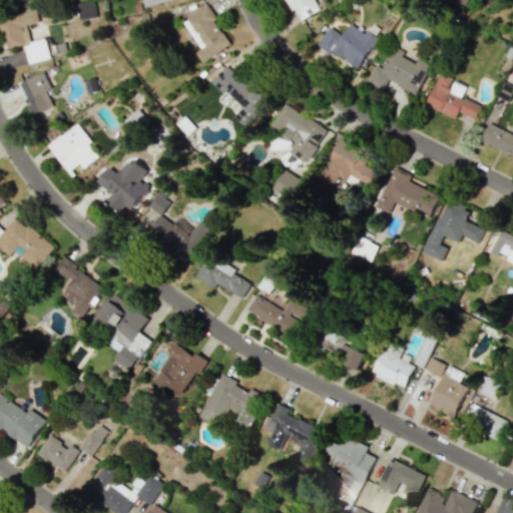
[(286,0),(296,21),(319,10),(314,0),(286,0)]
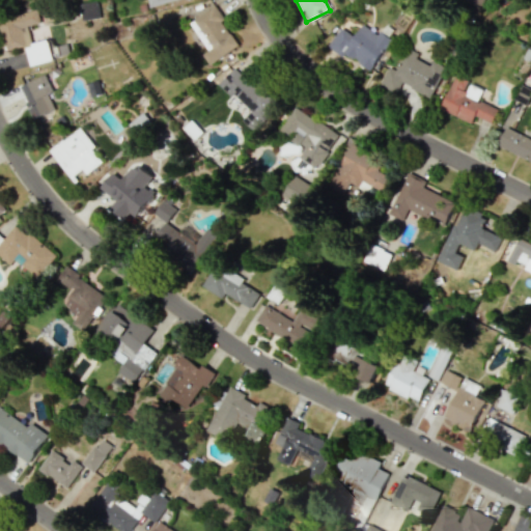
[(99,18),(96,1),(80,4),(82,21),(99,18)]
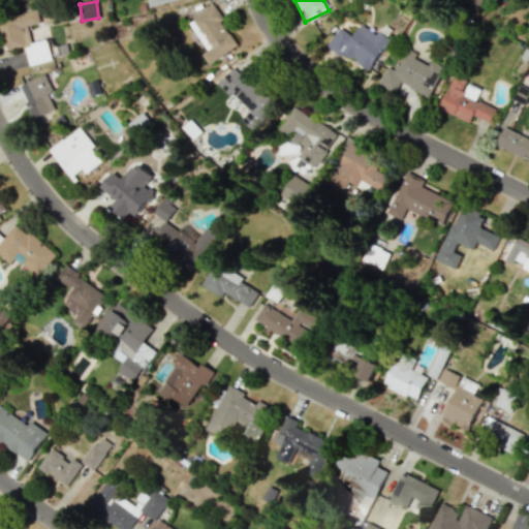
[(207,51),(201,53),(208,64),(237,47),(213,6),(189,21),(207,51)]
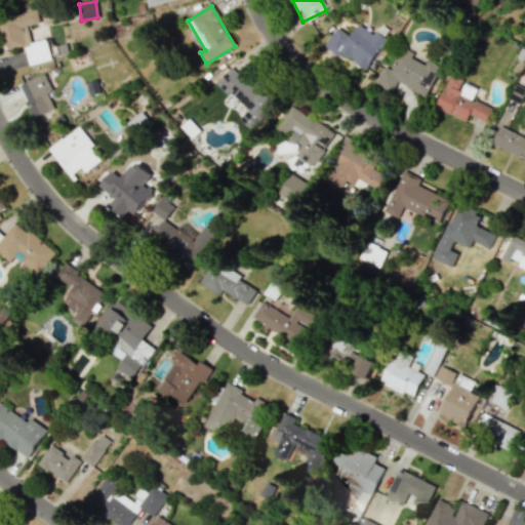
[(0,32),(4,50),(27,45),(31,65),(52,59),(48,39),(31,43),(27,26),(39,23),(37,10),(0,17),(0,32)]
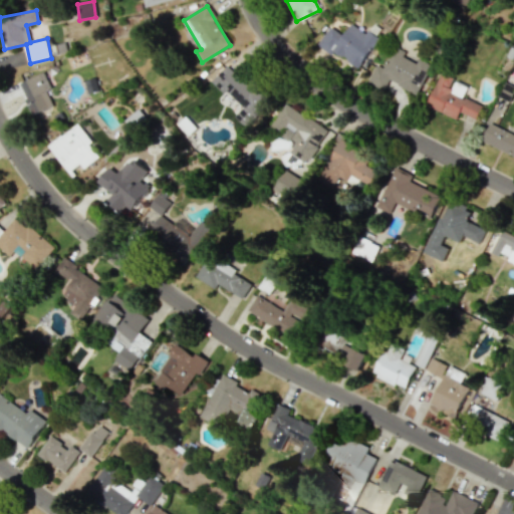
[(378,38),(367,30),(365,34),(350,23),(342,35),(329,26),(316,45),(330,55),(333,50),(357,68),(378,38)]
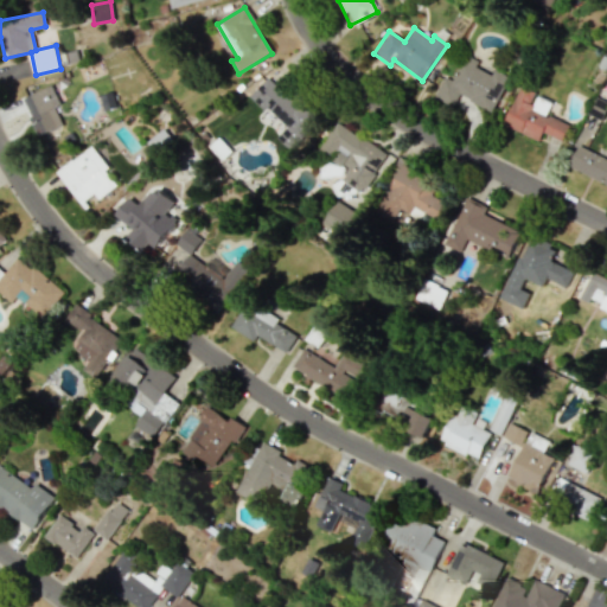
[(493,112),(509,77),(493,70),(491,74),(475,66),(478,61),(464,53),(453,81),(442,76),(434,98),(453,107),(457,96),(493,112)]
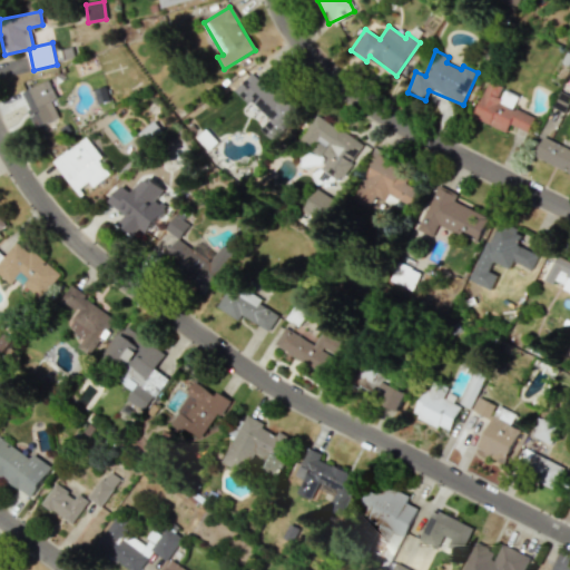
[(234,89),(267,120),(259,129),(273,141),(300,112),(253,69),(234,89)]
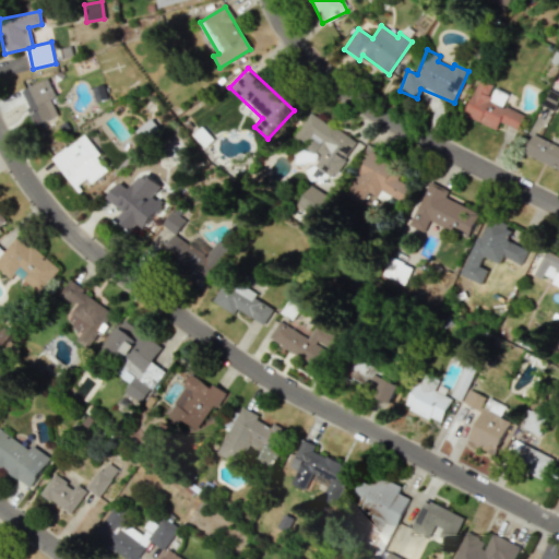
[(58,116),(49,98),(56,95),(47,78),(20,92),(36,126),(58,116)]
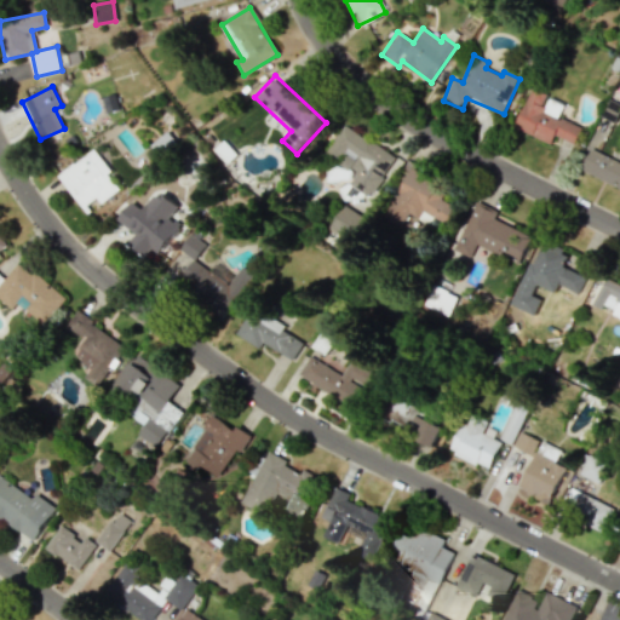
[(515,128),(551,143),(554,136),(579,145),(585,128),(558,118),(563,103),(546,97),(547,93),(530,87),(515,128)]
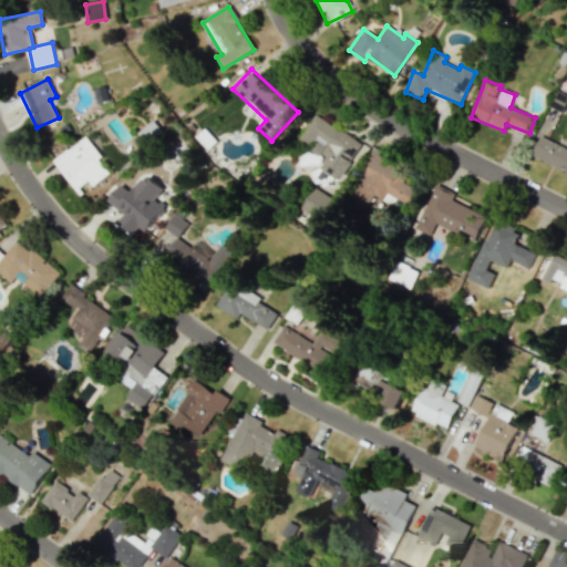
[(362,145),(315,113),(296,140),(325,158),(317,168),(338,183),(362,145)]
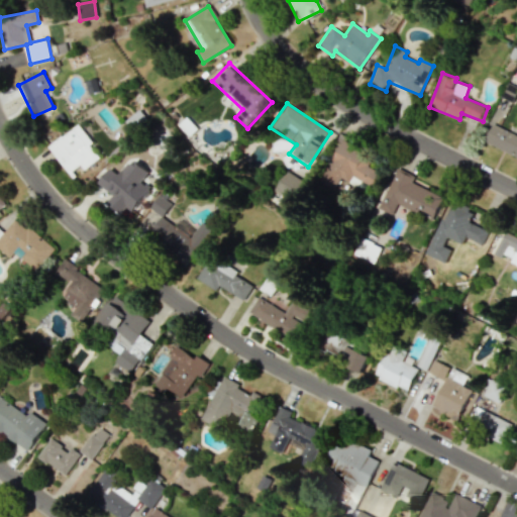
[(484,141),(516,157),(516,129),(515,133),(492,123),(484,141)]
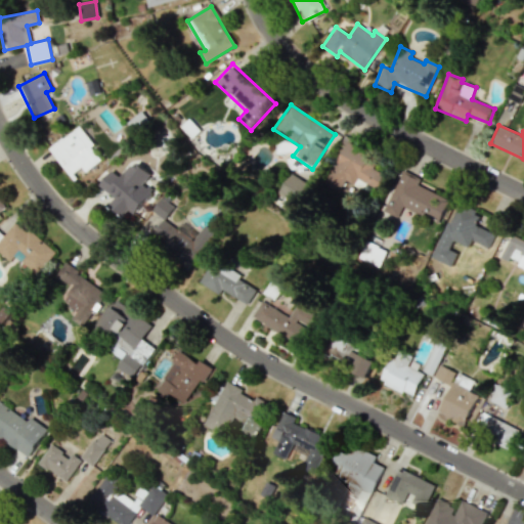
[(70,176),(82,167),(85,172),(102,160),(79,126),(49,146),(70,176)]
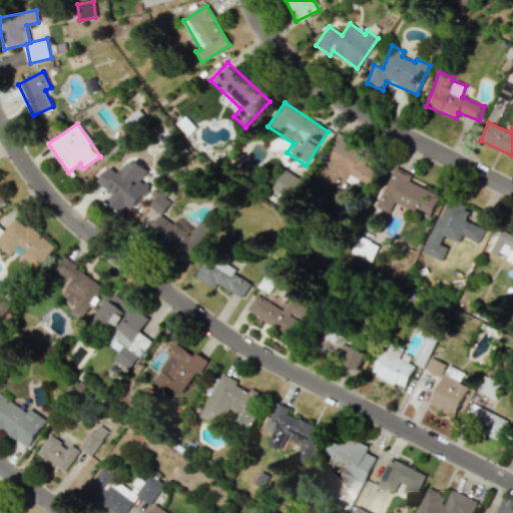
[(331,187),(337,176),(345,180),(348,173),(370,185),(377,171),(363,164),(368,154),(337,139),(317,179),(331,187)]
